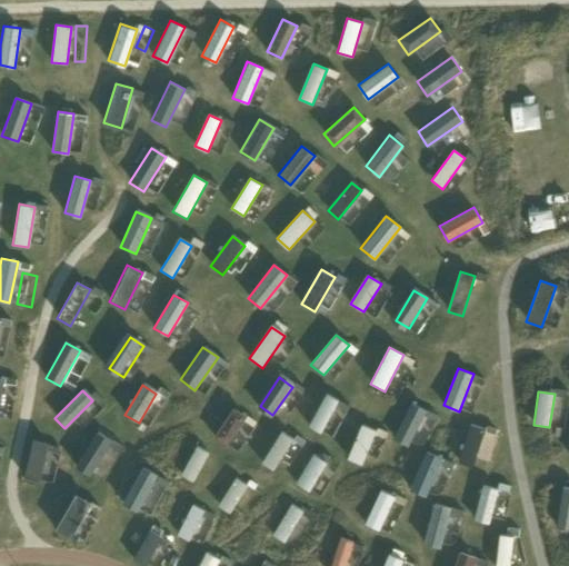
[(568,427),(568,423),(568,394),(560,393),(555,425),(568,427)]
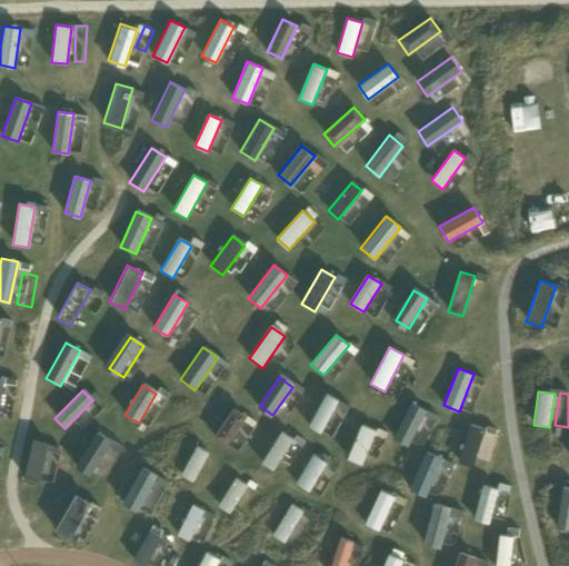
[(339,401),(326,395),(308,426),(322,434),(339,401)]
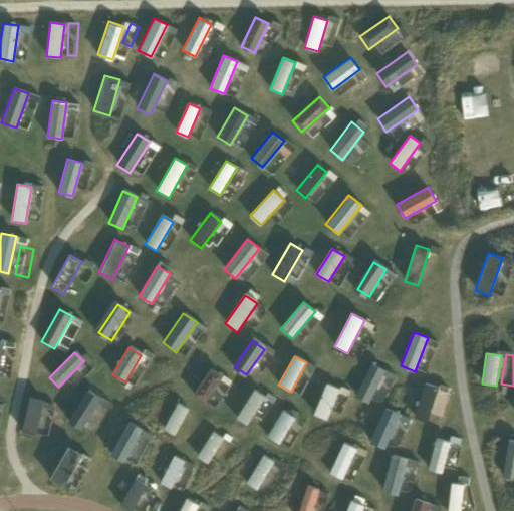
[(82,384),(96,367),(89,361),(75,376),(82,384)]
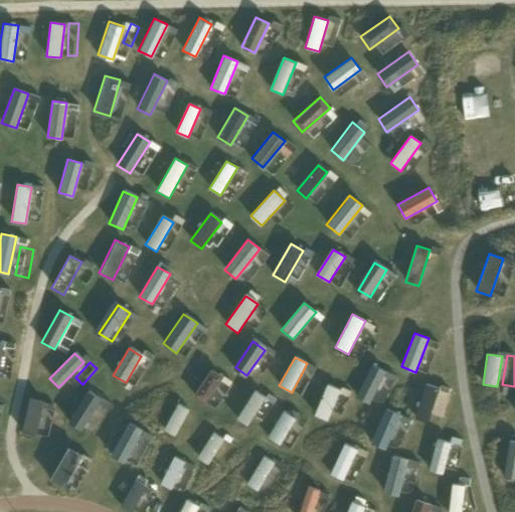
[(370,403),(385,372),(372,365),(357,396),(370,403)]
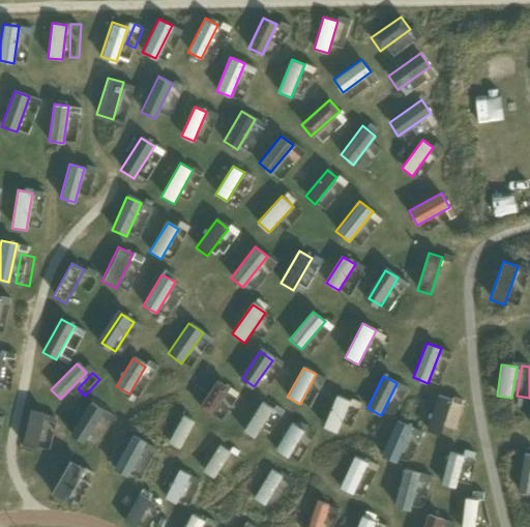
[(230,387),(217,379),(199,407),(211,415),(230,387)]
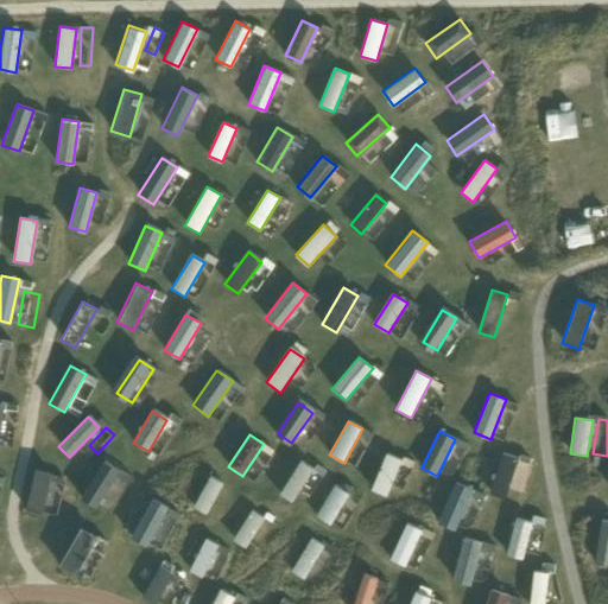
[(387,497),(401,461),(386,453),(371,490),(387,497)]
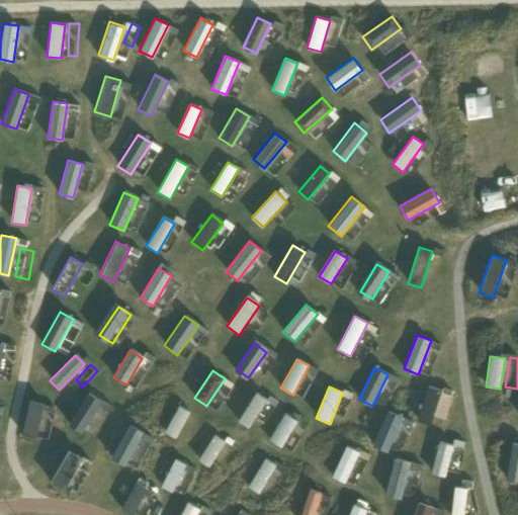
[(431,425),(441,391),(428,387),(422,406),(418,421),(431,425)]
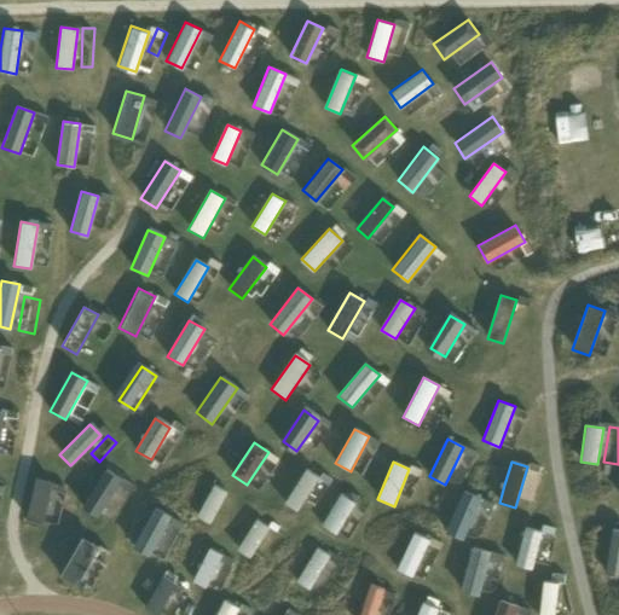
[(121,480),(104,469),(81,506),(97,517),(121,480)]
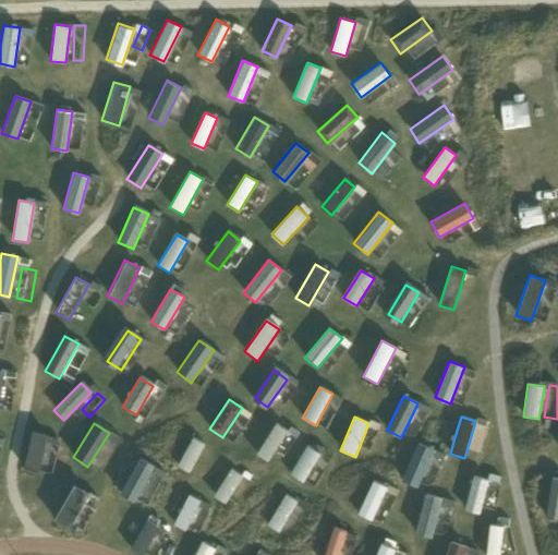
[(269,463),(288,431),(276,424),(256,456),(269,463)]
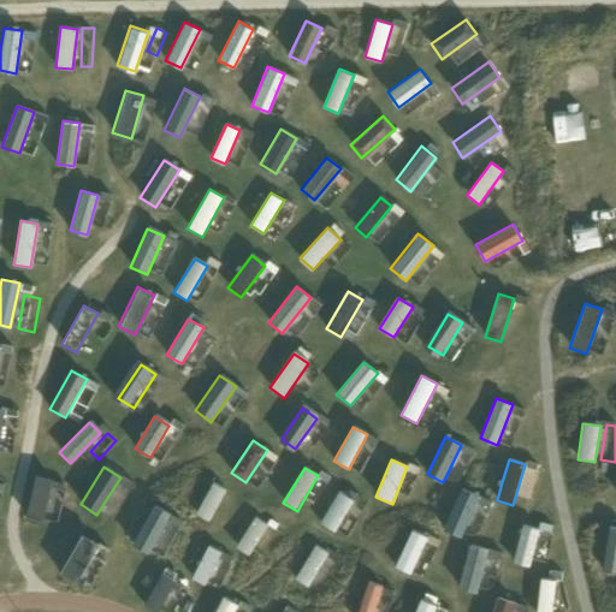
[(43,521),(52,480),(35,476),(25,517),(43,521)]
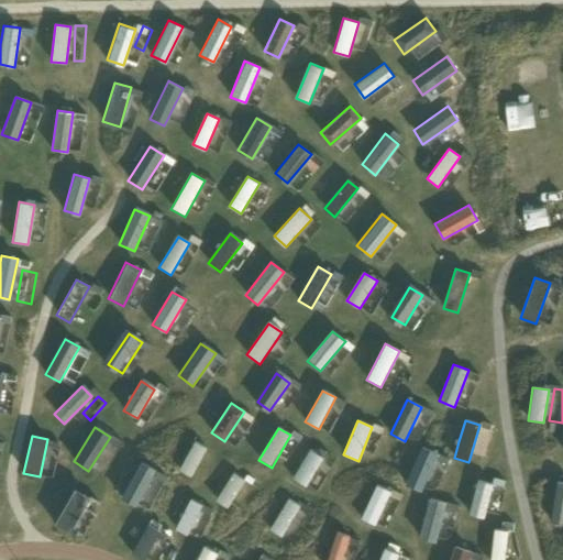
[(191,476),(207,449),(195,442),(179,470),(191,476)]
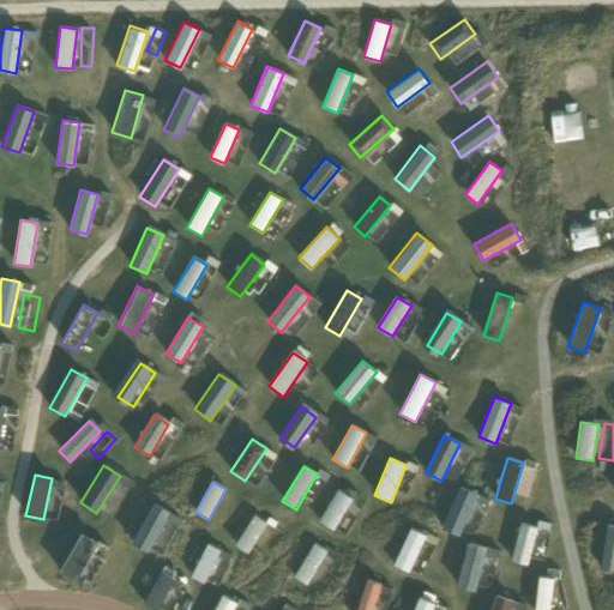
[(459,536),(479,495),(461,487),(441,527),(459,536)]
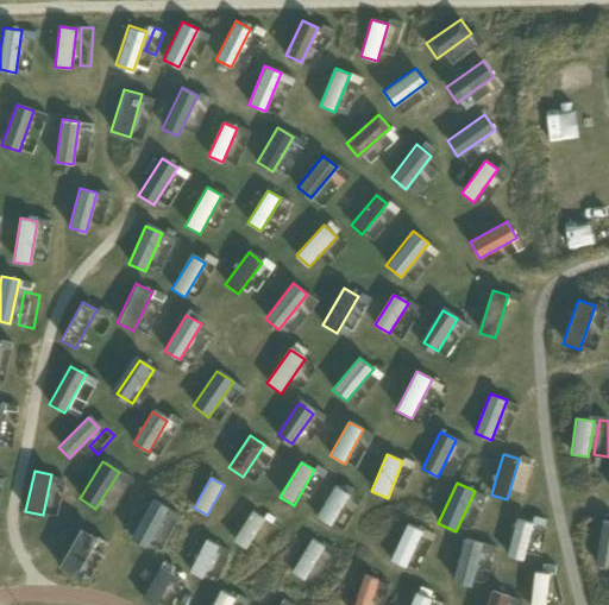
[(350,496),(334,487),(316,518),(332,527),(350,496)]
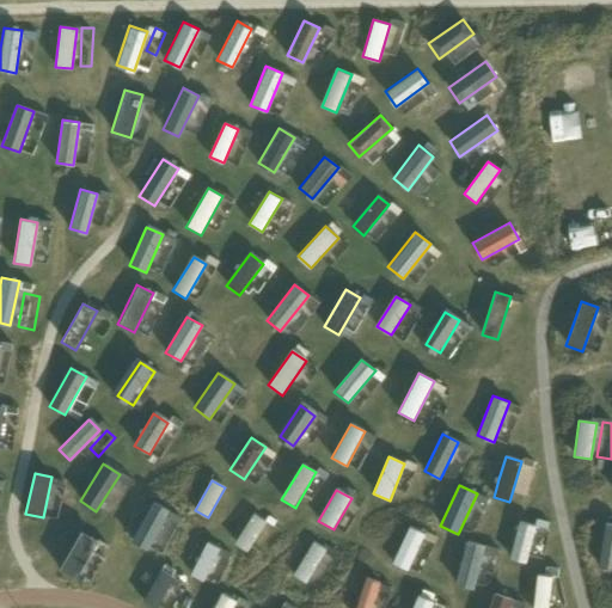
[(169,511),(152,502),(130,541),(147,551),(169,511)]
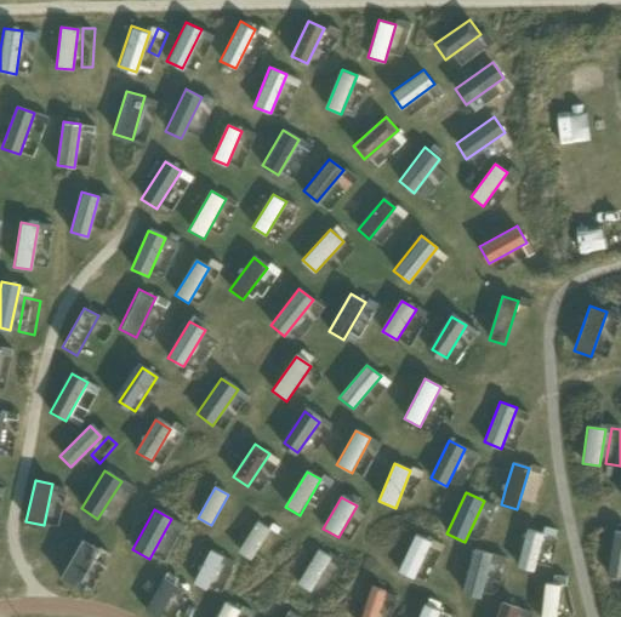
[(250,560),(269,531),(256,523),(238,552),(250,560)]
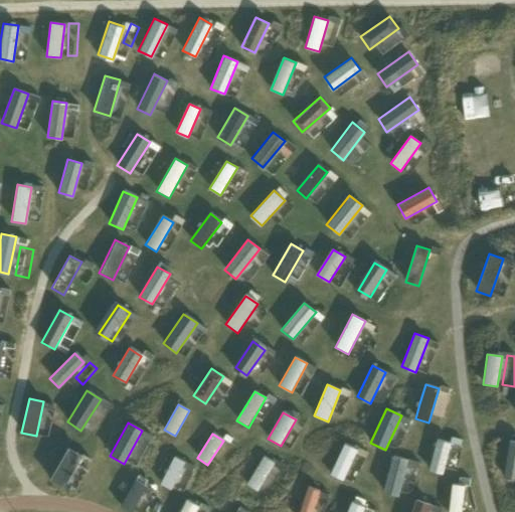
[(444,475),(452,443),(438,440),(430,472),(444,475)]
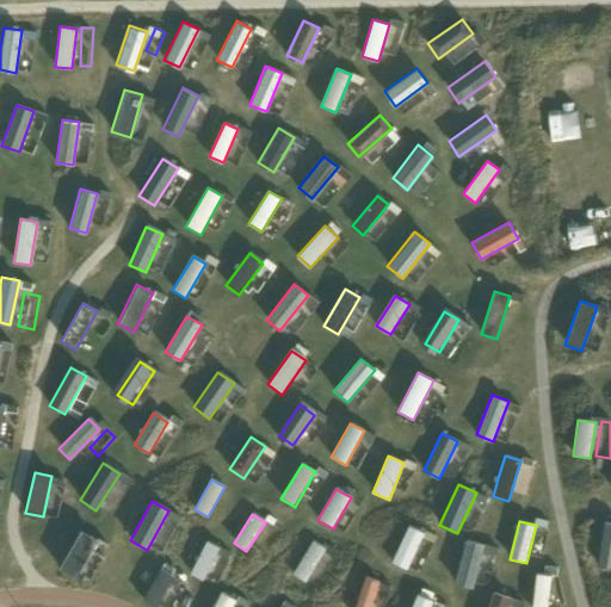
[(610,568),(610,524),(605,524),(598,567),(610,568)]
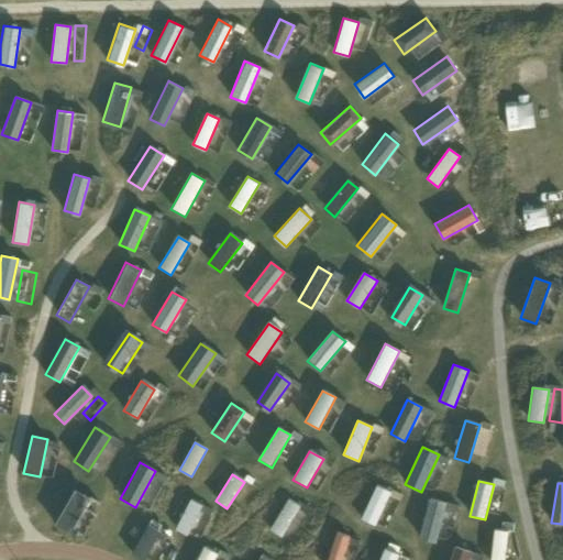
[(376,526),(392,492),(377,485),(362,519),(376,526)]
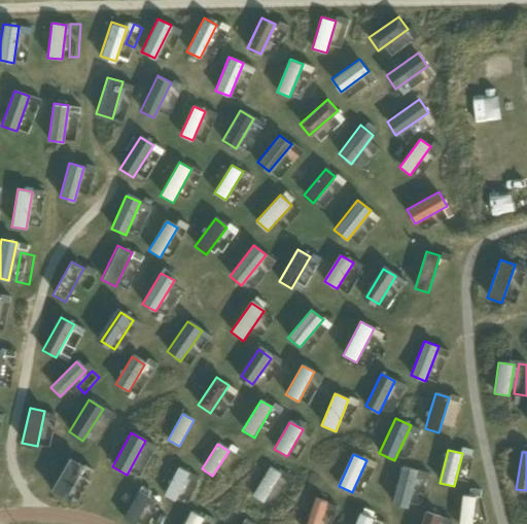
[(84,465),(70,457),(51,490),(66,498),(84,465)]
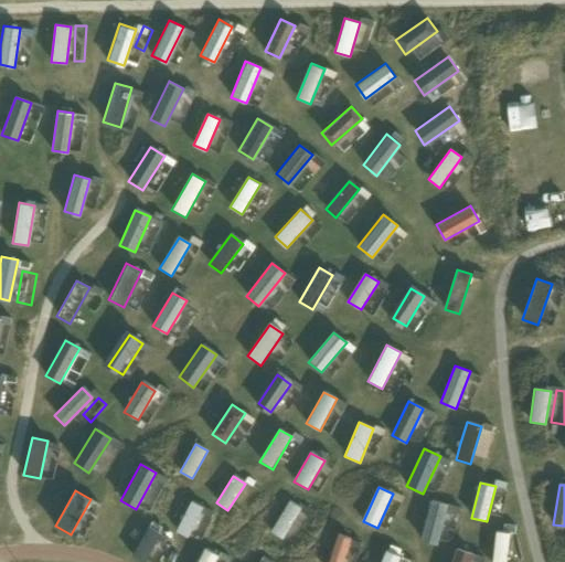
[(188,538),(202,507),(190,501),(174,532),(188,538)]
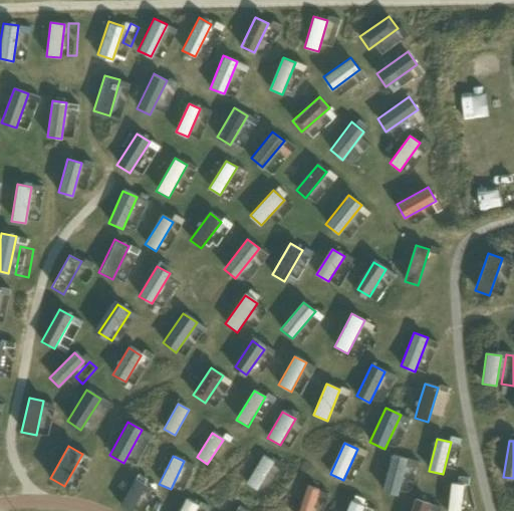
[(398,495),(408,460),(393,456),(382,491),(398,495)]
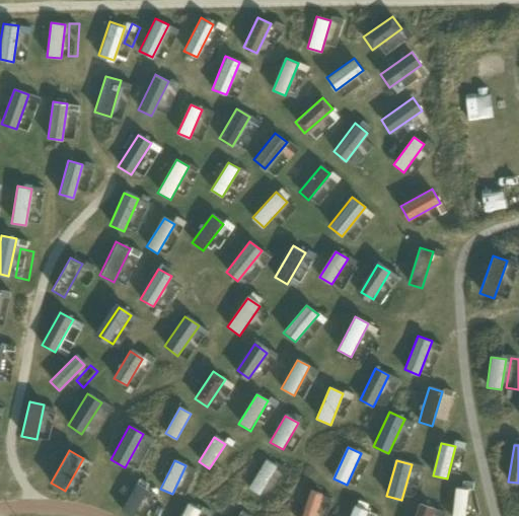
[(258,496),(276,466),(267,461),(248,490),(258,496)]
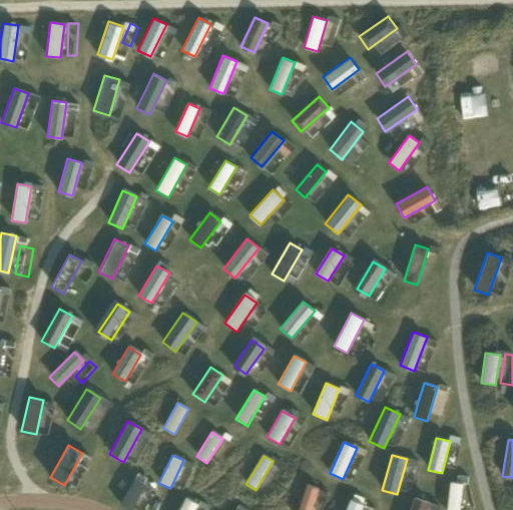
[(132,509),(146,485),(134,478),(119,505),(127,509),(132,509)]
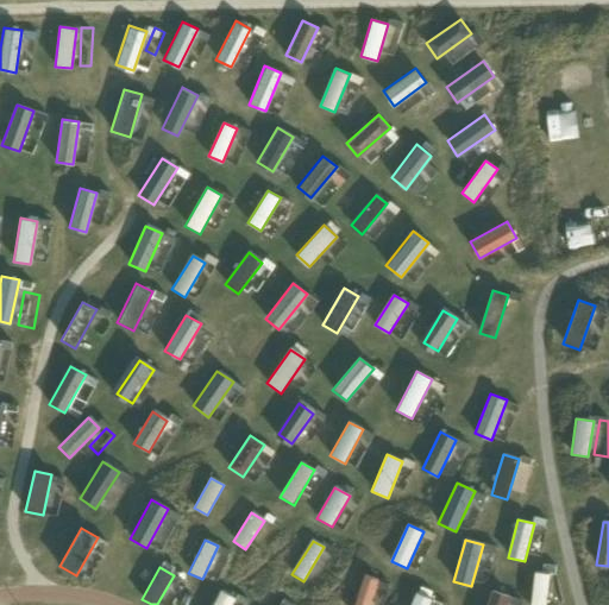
[(545,604),(550,573),(534,572),(529,604),(545,604)]
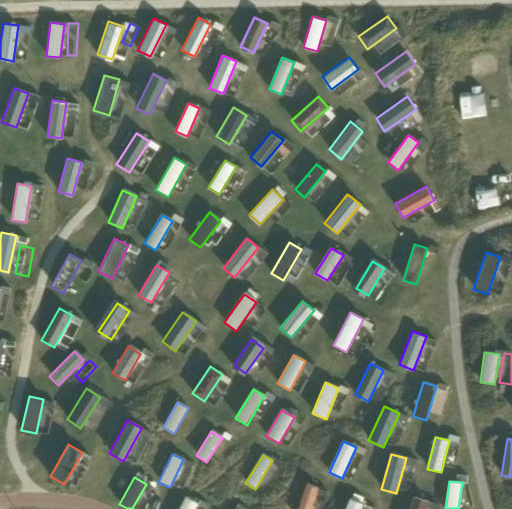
[(311,508),(318,487),(305,483),(296,508),(311,508)]
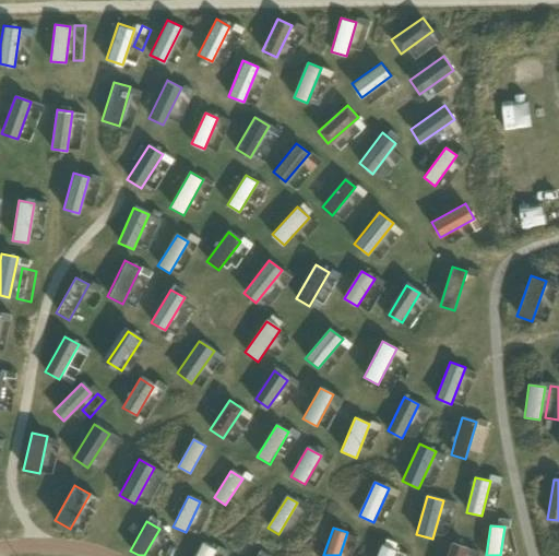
[(465,555),(468,547),(451,542),(447,555),(465,555)]
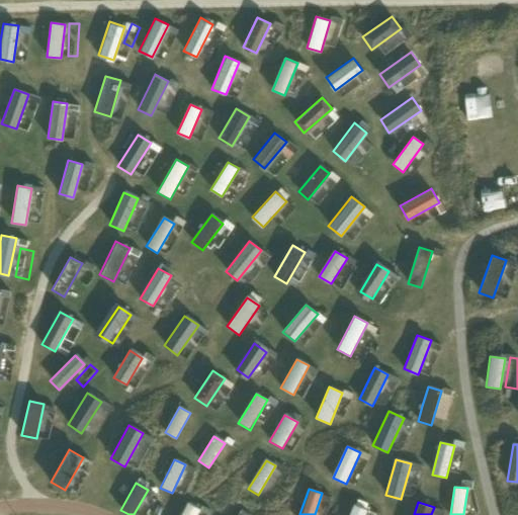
[(197,514),(200,509),(187,503),(181,514),(197,514)]
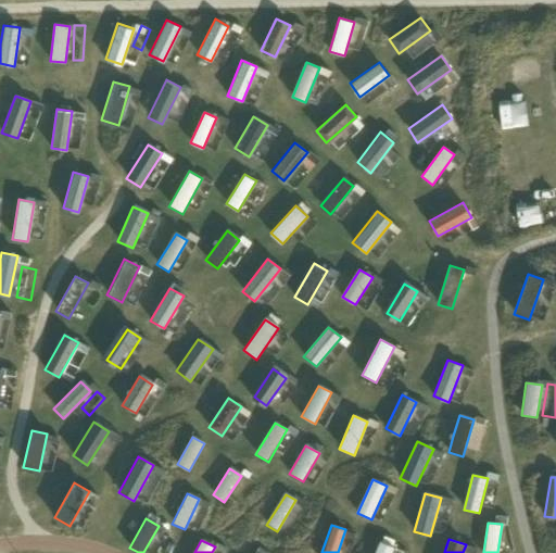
[(392,552),(394,548),(379,542),(374,552),(392,552)]
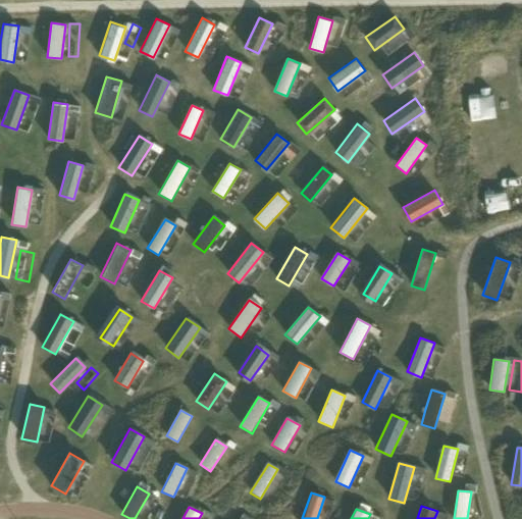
[(206,510),(202,518),(213,518),(215,514),(206,510)]
